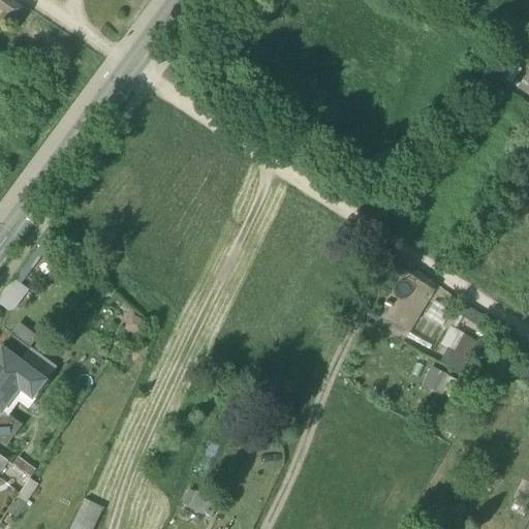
[(24,9),(9,0),(0,0),(0,10),(17,21),(24,9)]
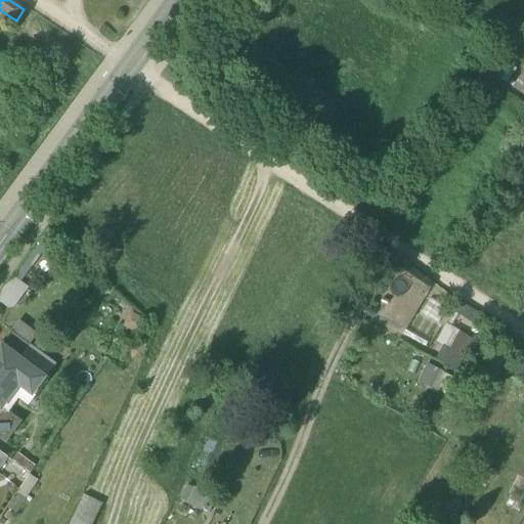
[(523,72),(514,85),(523,93),(523,72)]
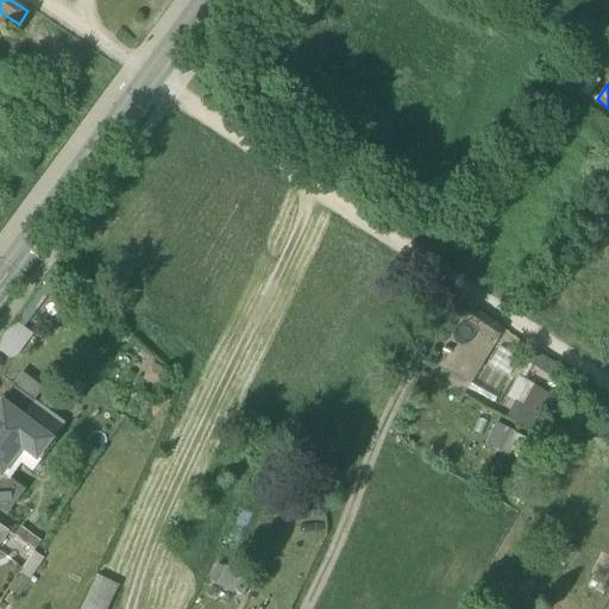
[(0,349),(14,359),(32,333),(14,321),(0,341),(0,349)]
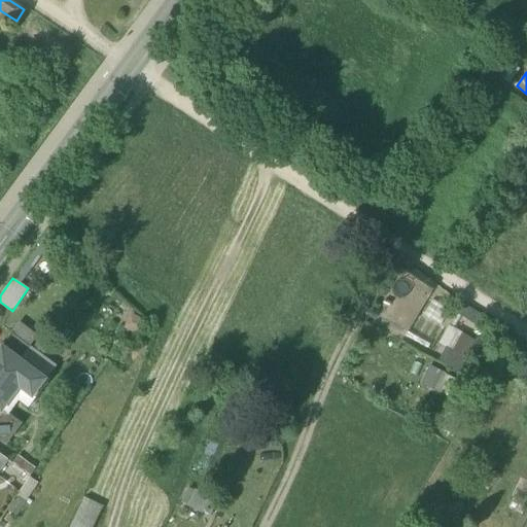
[(464,308),(460,319),(482,327),(486,316),(464,308)]
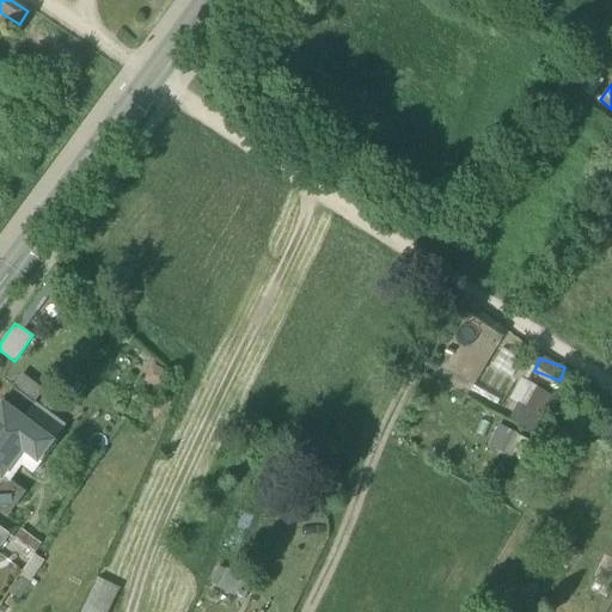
[(532,434),(556,397),(521,377),(508,398),(518,404),(508,420),(532,434)]
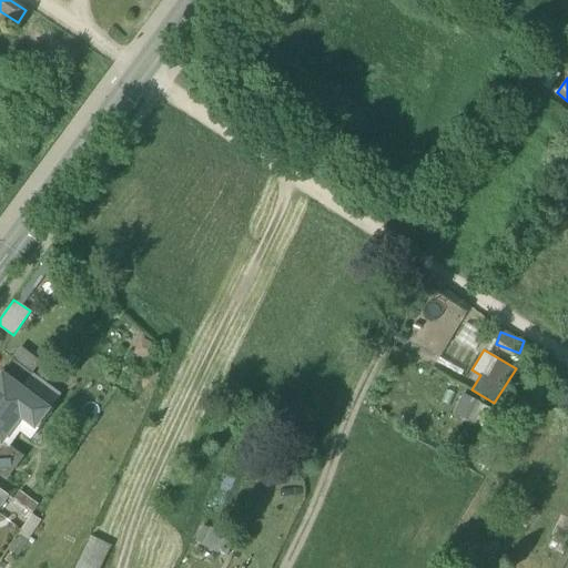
[(6,375),(22,388),(32,375),(11,361),(1,374),(4,376),(6,375)]
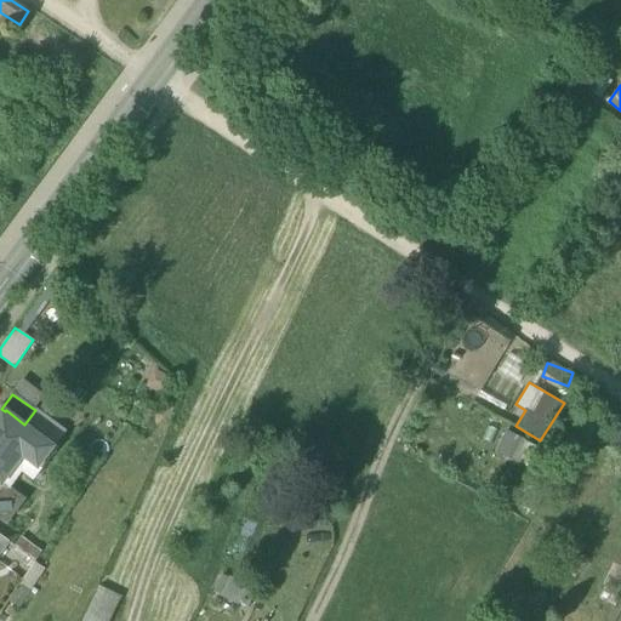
[(39,414),(49,421),(56,411),(46,405),(39,414)]
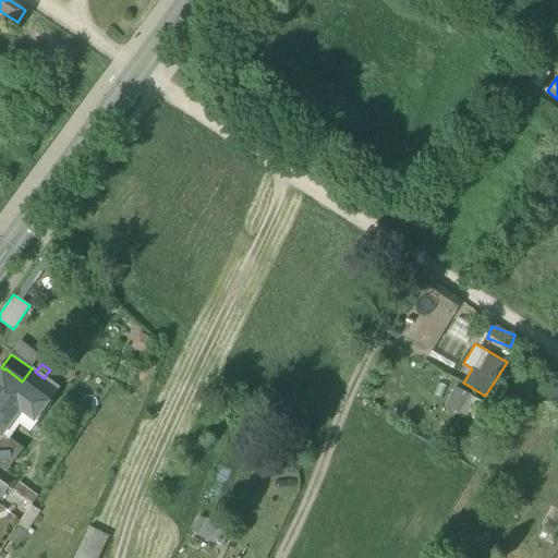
[(0,465),(5,470),(20,450),(0,436),(20,410),(36,421),(50,402),(22,381),(5,368),(4,370),(0,375),(0,465)]
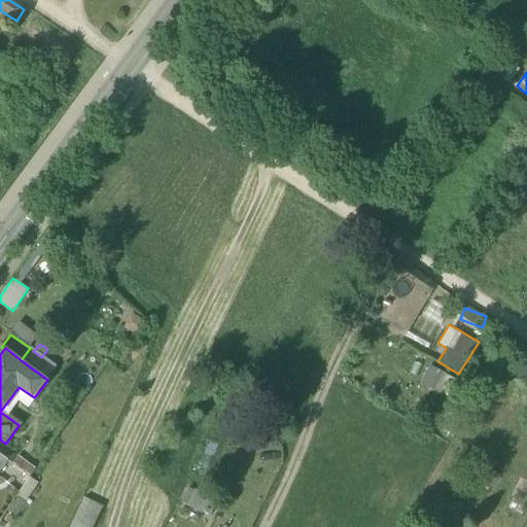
[(426,382),(440,389),(444,381),(449,383),(452,379),(433,369),(426,382)]
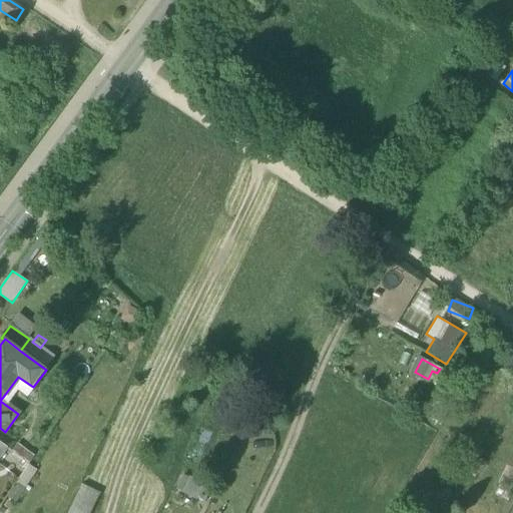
[(14,440),(0,460),(0,469),(27,487),(38,470),(29,464),(35,454),(14,440)]
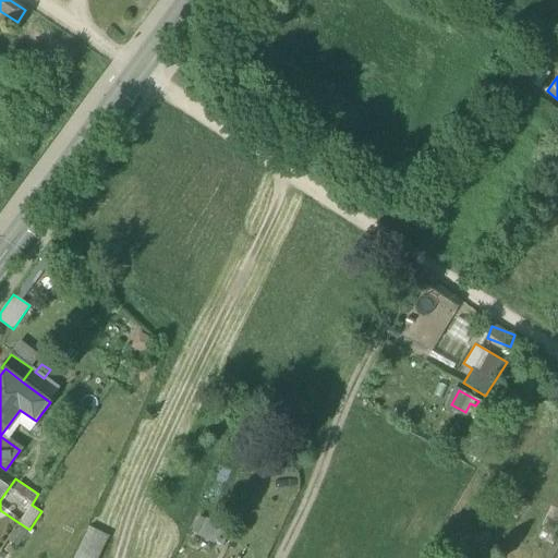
[(543,525),(557,532),(557,514),(549,511),(543,525)]
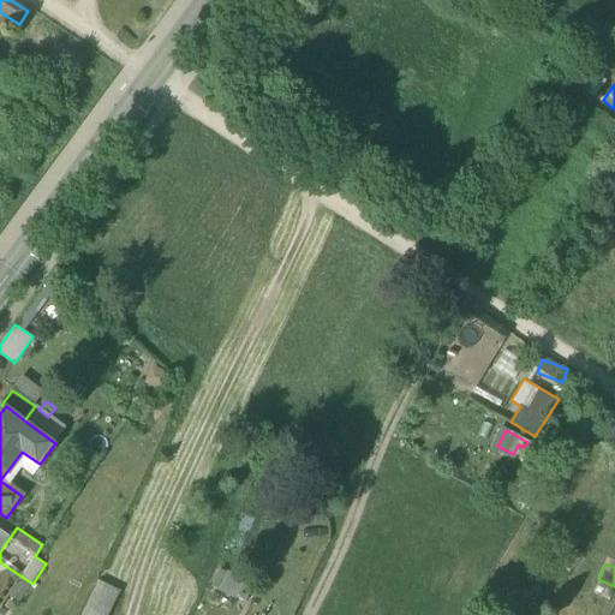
[(212,591),(245,605),(251,591),(219,577),(212,591)]
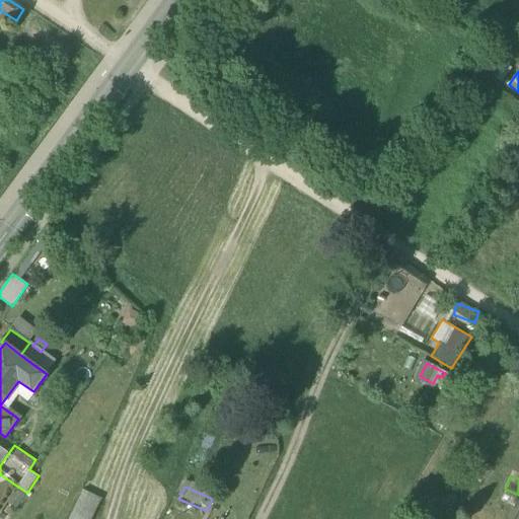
[(7,504),(15,509),(24,495),(17,490),(7,504)]
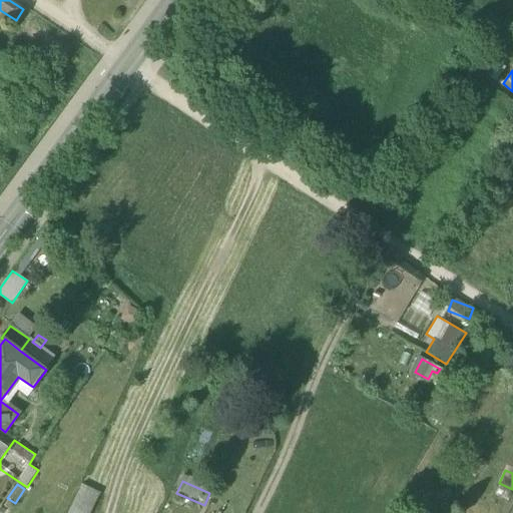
[(82,487),(69,512),(91,512),(99,495),(82,487)]
